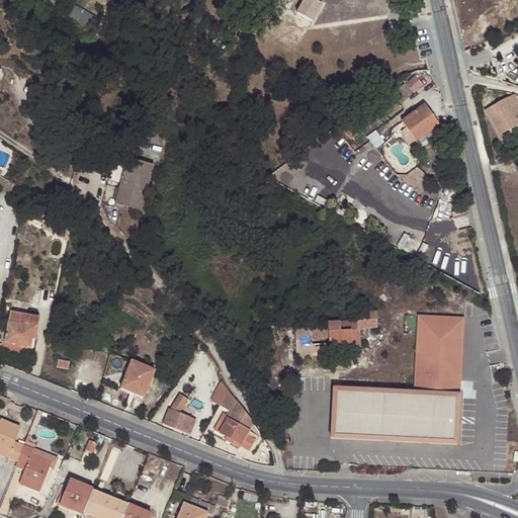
[(305,0),(297,13),(315,23),(325,4),(317,0),(305,0)]
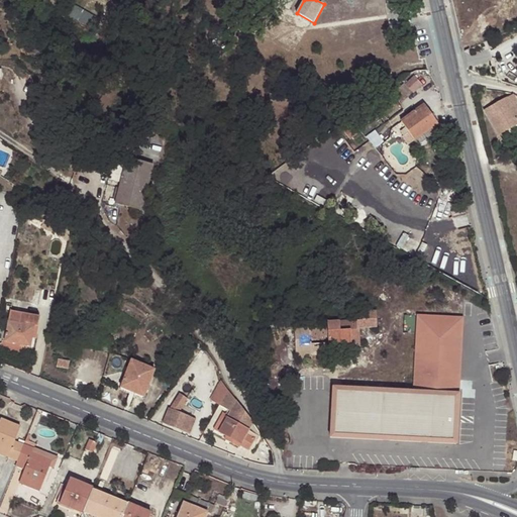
[(422,83),(414,76),(405,85),(412,92),(422,83)]
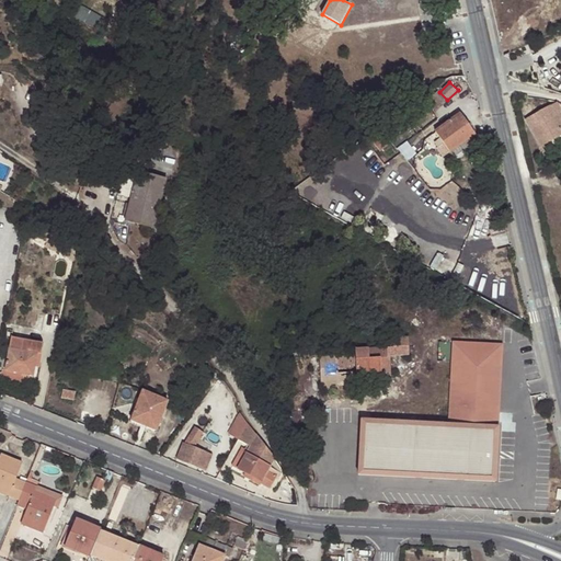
[(556,103),(549,106),(554,116),(560,113),(556,103)]
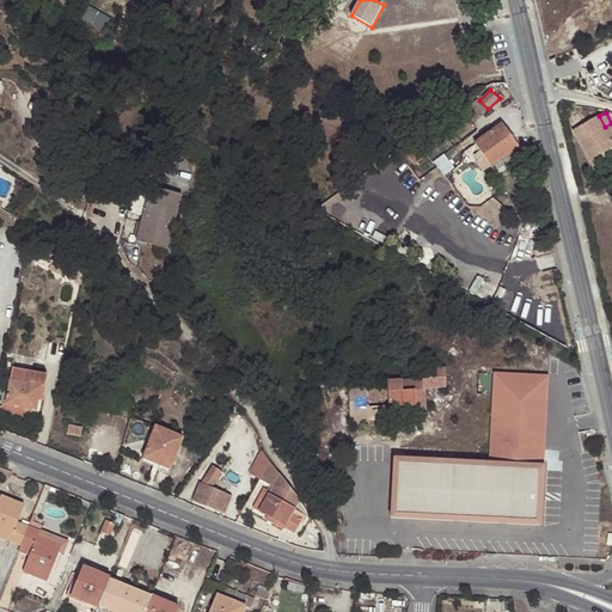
[(605,127),(599,116),(573,130),(589,160),(611,147),(611,122),(611,123),(605,127)]
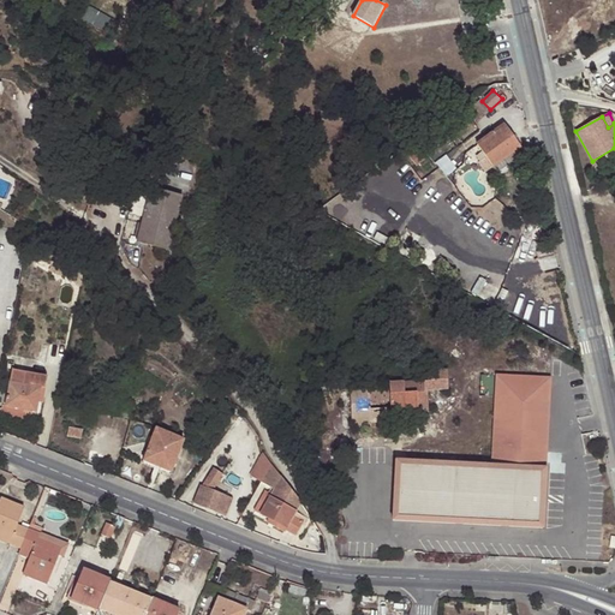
[(476,144),(489,163),(493,167),(496,173),(525,153),(505,125),(476,144)]
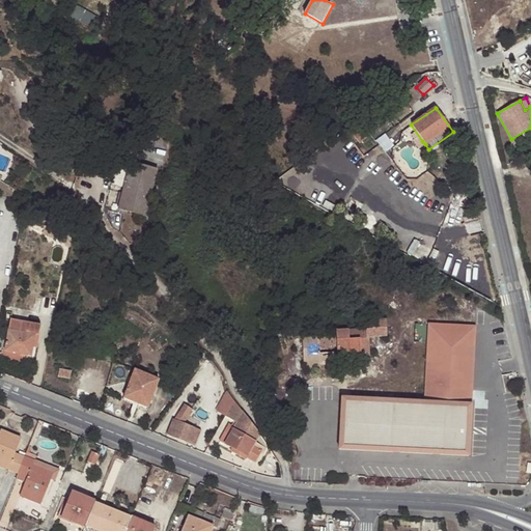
[(150,198),(151,191),(158,170),(131,164),(119,208),(146,216),(150,198)]
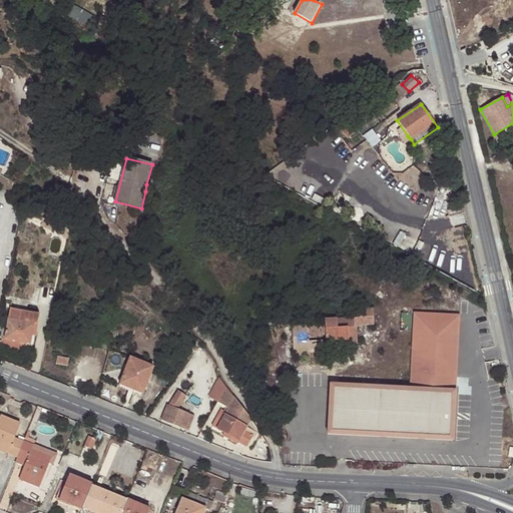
[(49,213),(39,206),(33,215),(43,222),(49,213)]
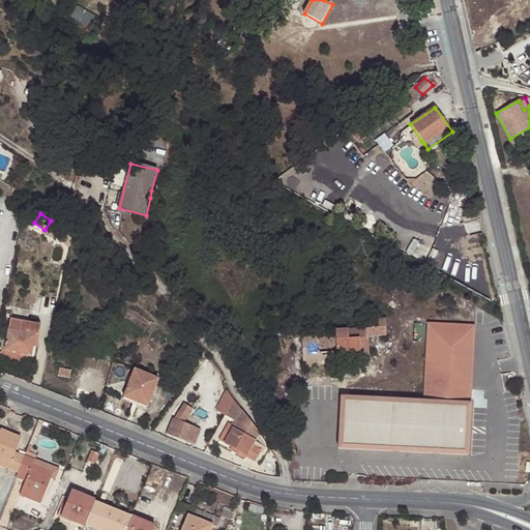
[(301,336),(303,364),(318,363),(336,362),(336,351),(359,350),(359,354),(369,353),(369,335),(386,334),(385,318),(369,319),(369,328),(335,329),(335,334),(301,336)]
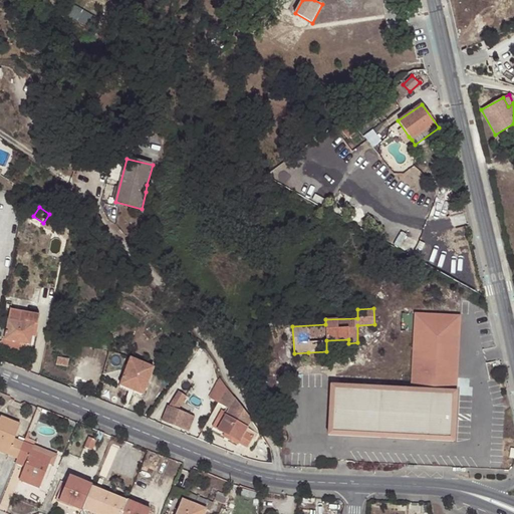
[(0,324),(0,338),(2,339),(1,348),(20,352),(22,342),(30,344),(32,332),(34,323),(38,324),(40,314),(11,309),(7,326),(0,324)]
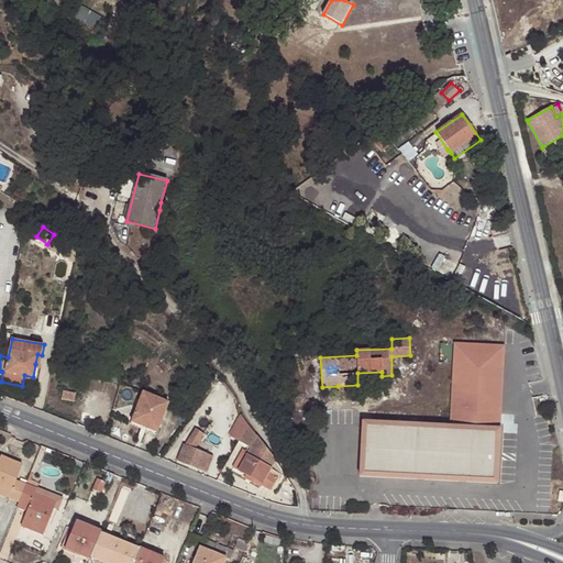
[(449,427),(362,422),(359,476),(495,483),(503,349),(453,345),(449,427)]
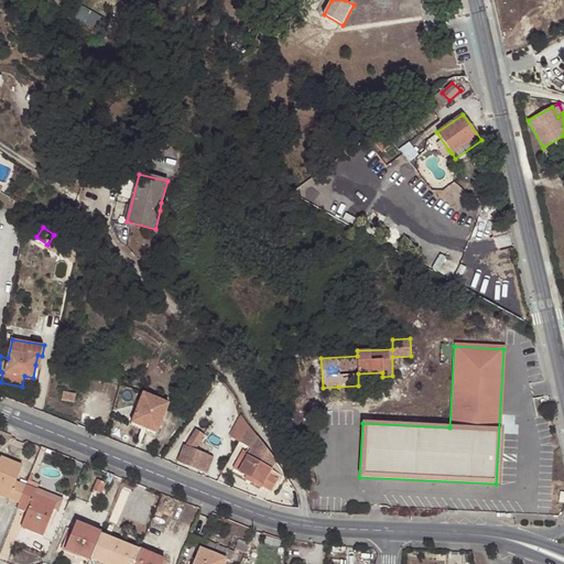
[(76,393),(64,391),(63,400),(75,403),(76,393)]
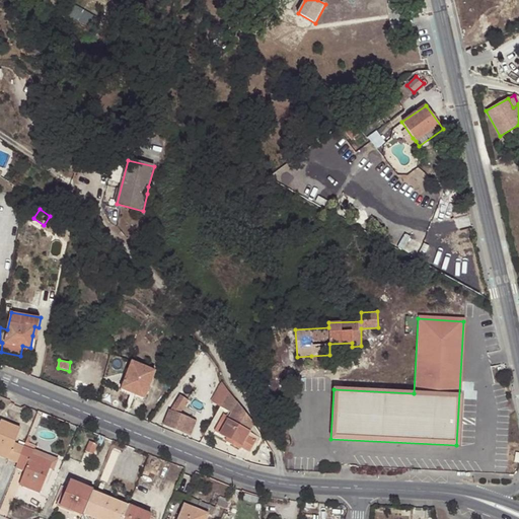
[(155,372),(132,362),(122,388),(146,397),(155,372)]
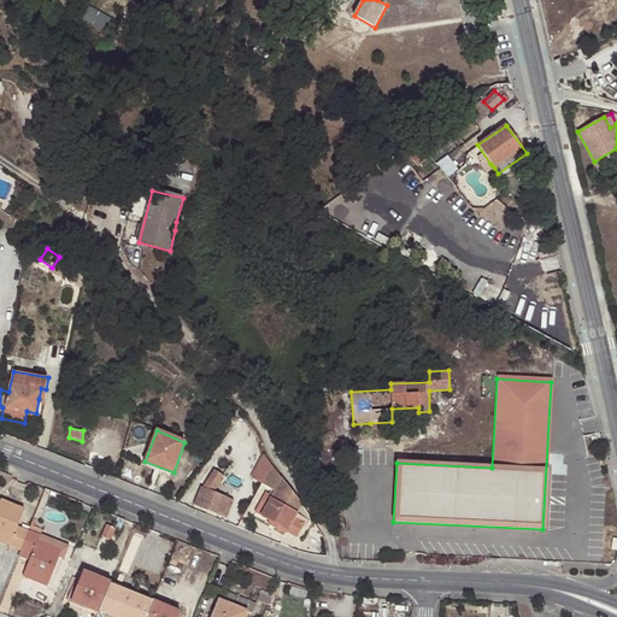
[(263,483),(272,466),(265,456),(252,479),(263,483)]
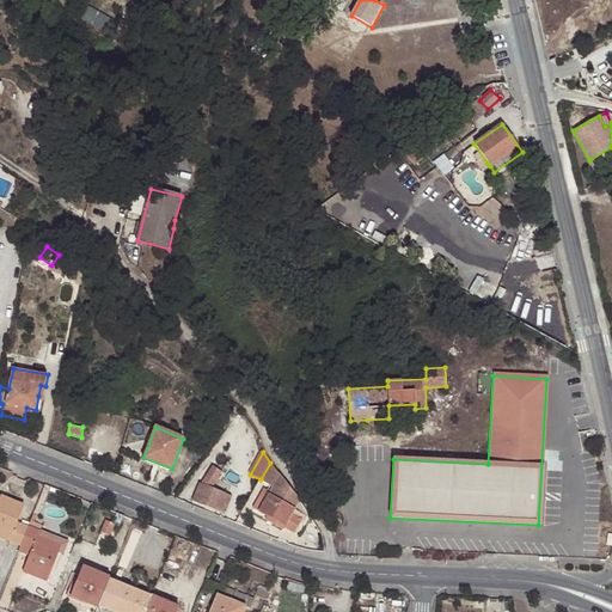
[(172,469),(144,458),(142,461),(170,473),(172,469)]
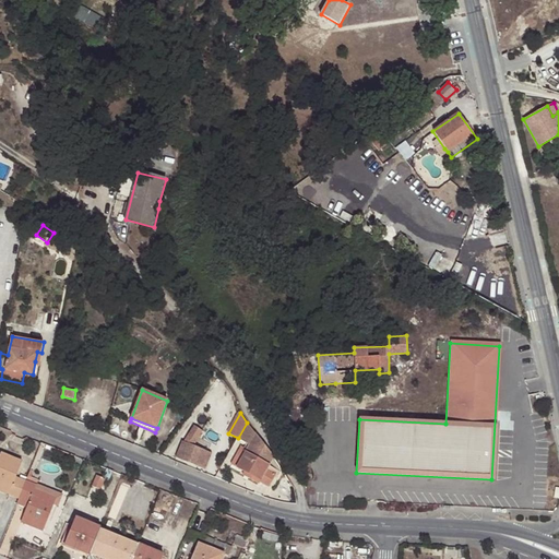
[(268,470),(274,456),(271,452),(269,449),(266,447),(262,441),(260,438),(254,432),(250,427),(250,426),(247,423),(238,438),(250,444),(247,451),(241,447),(232,464),(245,472),(251,475),(249,478),(259,484),(260,482),(270,487),(276,474),(268,470)]
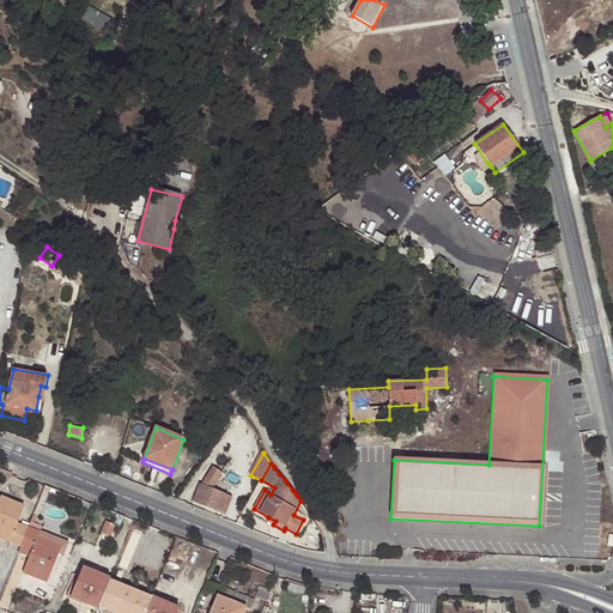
[(222,513),(229,496),(229,495),(223,493),(212,489),(223,473),(214,467),(202,485),(201,485),(194,502),(223,514),(222,513)]
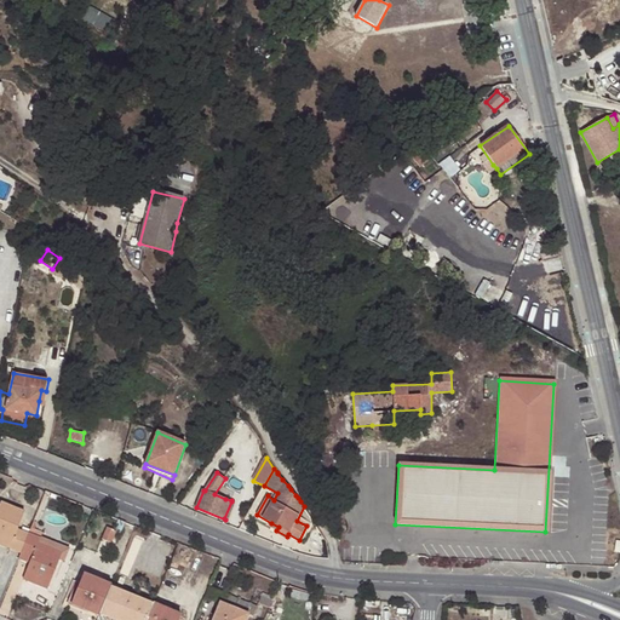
[(21,554),(28,534),(18,529),(24,511),(1,501),(0,503),(0,537),(12,543),(10,549),(21,554)]
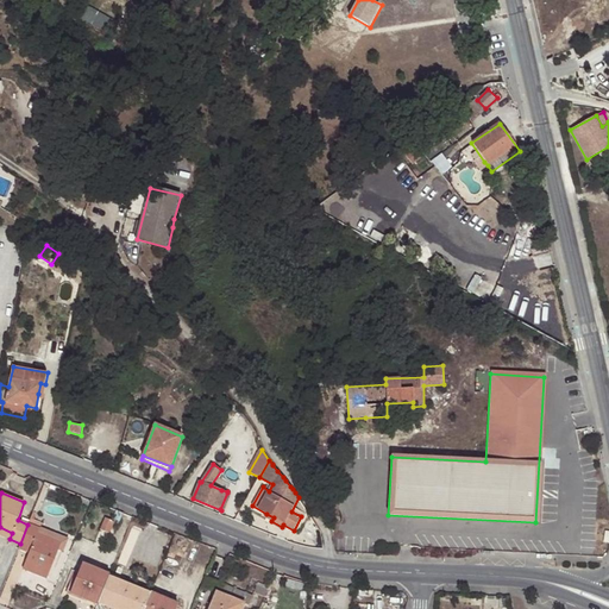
[(231,494),(227,493),(220,509),(225,512),(231,494)]
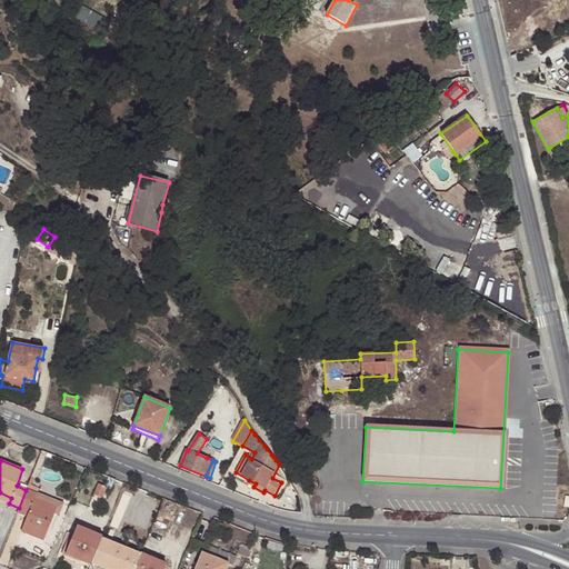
[(109,477),(105,487),(107,488),(111,489),(115,479),(109,477)]
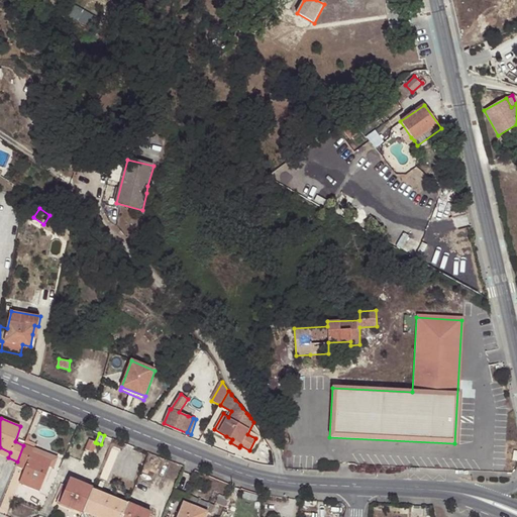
[(26,439),(23,445),(17,461),(15,466),(24,470),(19,483),(39,491),(49,467),(50,463),(39,459),(40,456),(31,452),(33,447),(35,443),(29,441),(26,439)]
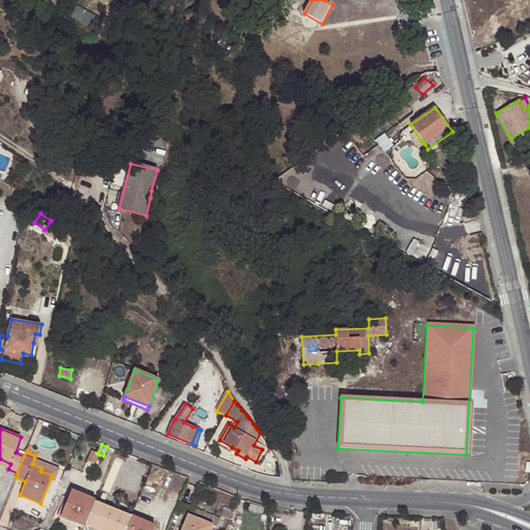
[(99,454),(97,453),(91,450),(87,461),(95,464),(99,454)]
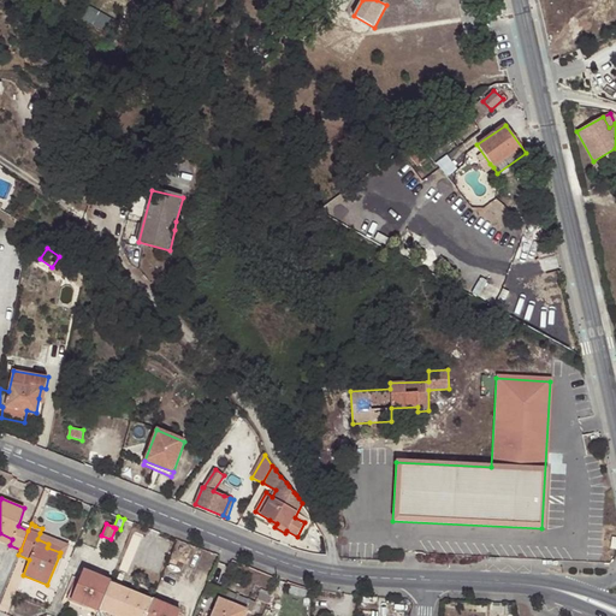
[(0,540),(10,545),(12,539),(0,533),(0,540)]
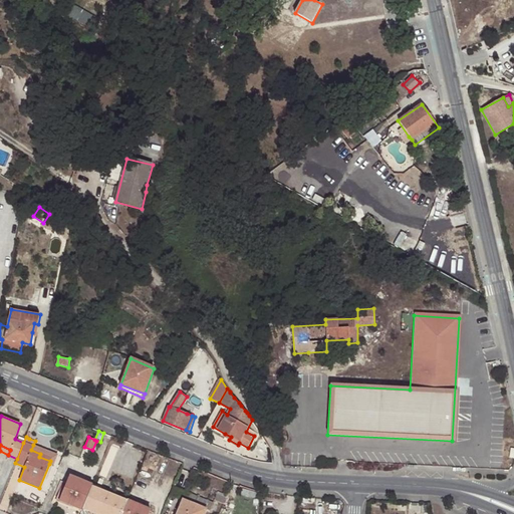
[(57,455),(33,445),(31,450),(40,454),(39,457),(50,461),(49,464),(53,466),(57,455)]
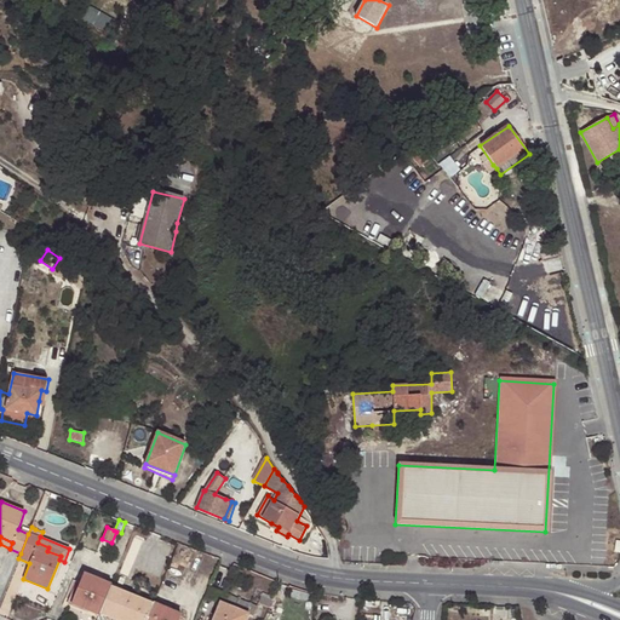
[(181,544),(172,566),(185,570),(194,549),(181,544)]
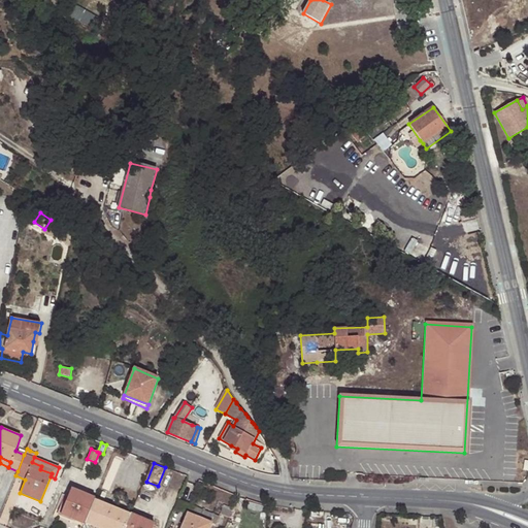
[(94,500),(95,498),(71,488),(62,512),(75,517),(73,520),(85,525),(85,523),(94,500)]
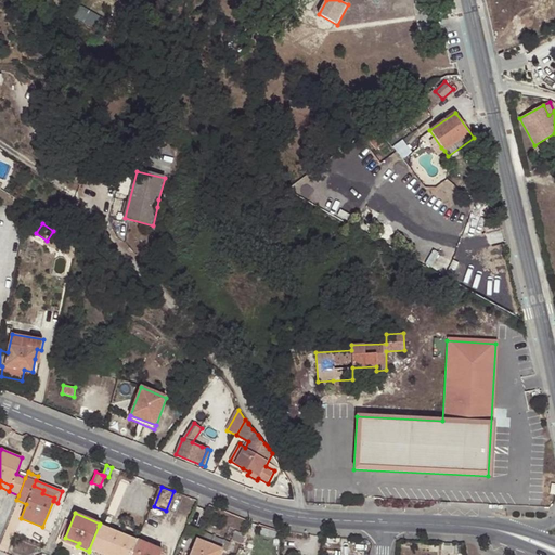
[(131,554),(137,541),(99,526),(89,550),(98,554),(100,549),(114,554),(131,554)]
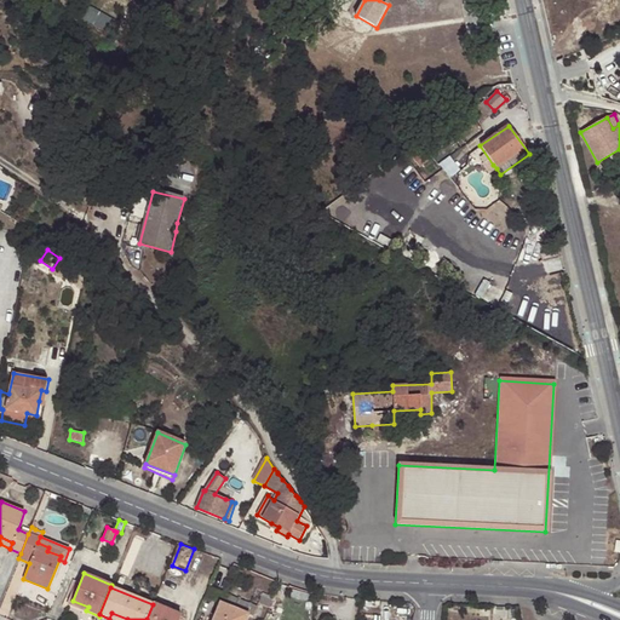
[(270,608),(274,598),(263,592),(258,603),(270,608)]
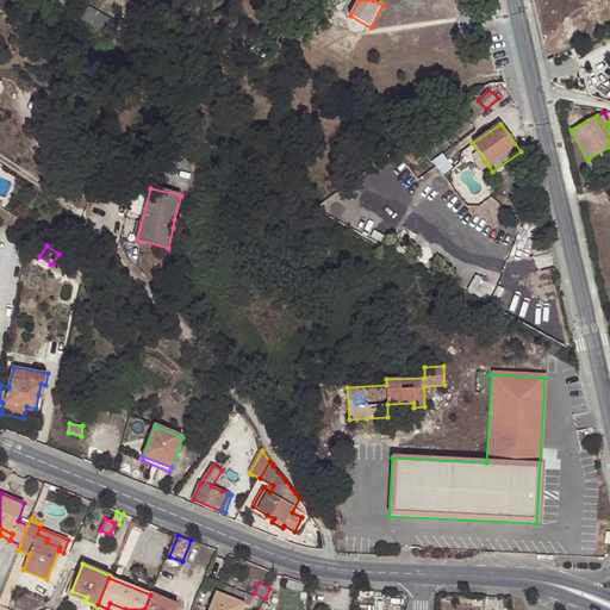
[(216,592),(207,609),(241,609),(244,603),(250,605),(253,597),(222,584),(217,592),(216,592)]
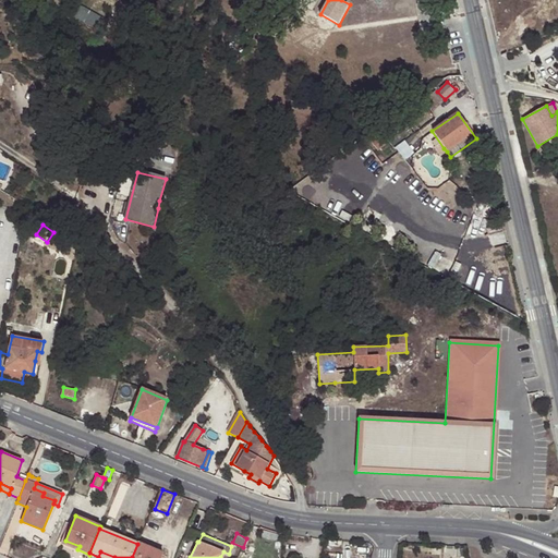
[(80,546),(65,541),(62,540),(60,544),(77,552),(77,549),(80,546)]
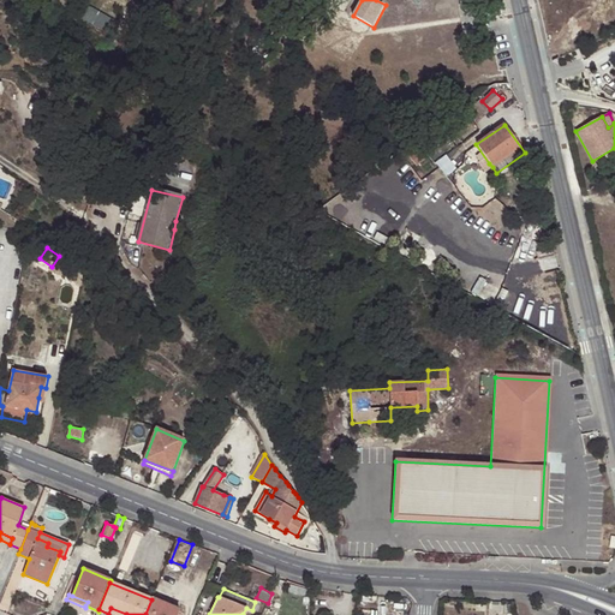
[(153,598),(151,599),(145,614),(177,614),(179,609),(153,598)]
